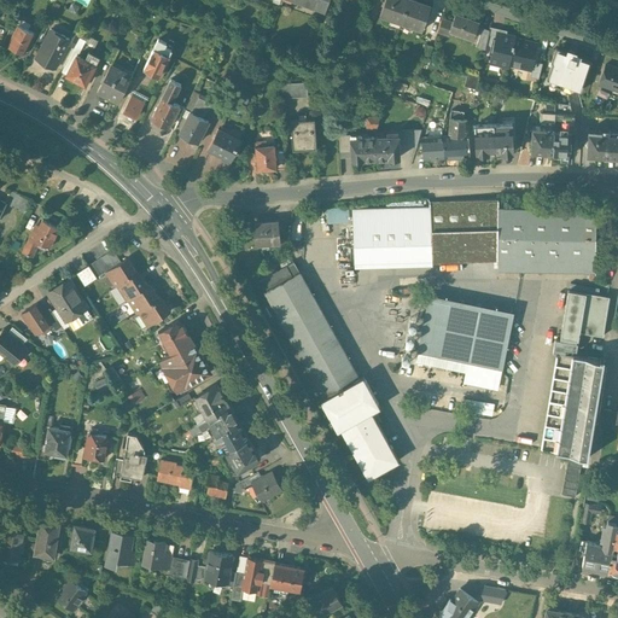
[(284,0),(324,13),(328,0),(284,0)]
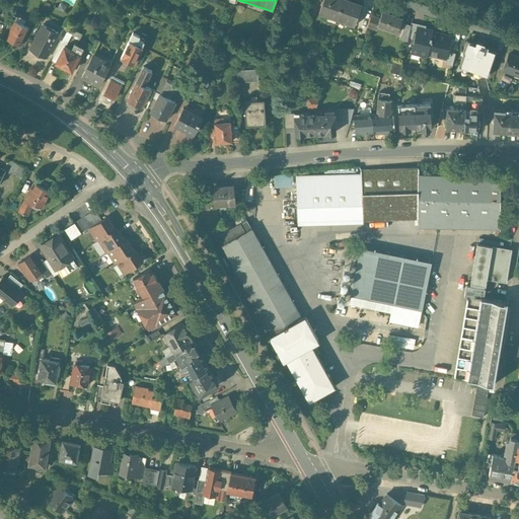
[(343,0),(323,0),(318,14),(337,20),(343,0)]
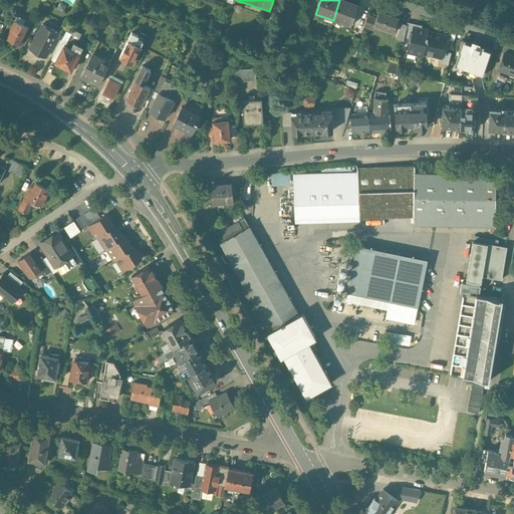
[(358,6),(341,0),(339,0),(333,20),(351,26),(358,6)]
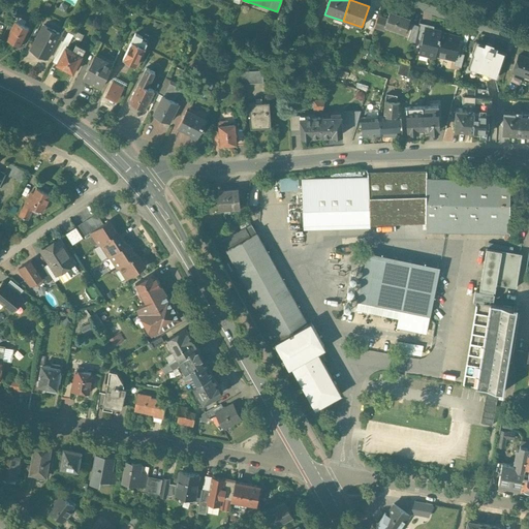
[(410,20),(390,13),(387,20),(384,28),(385,28),(386,25),(405,32),(404,34),(405,34),(410,20)]
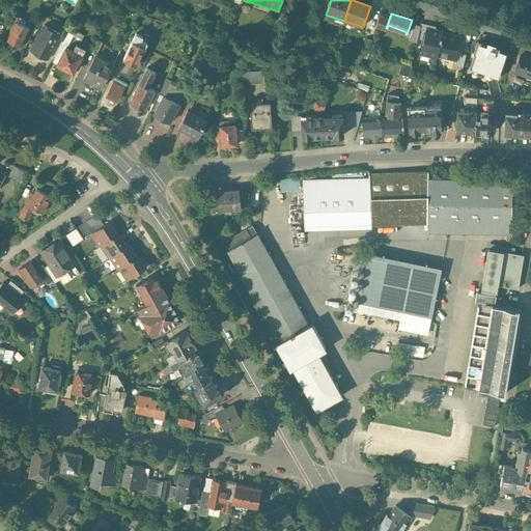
[(389,20),(380,17),(375,29),(385,32),(386,28),(389,20)]
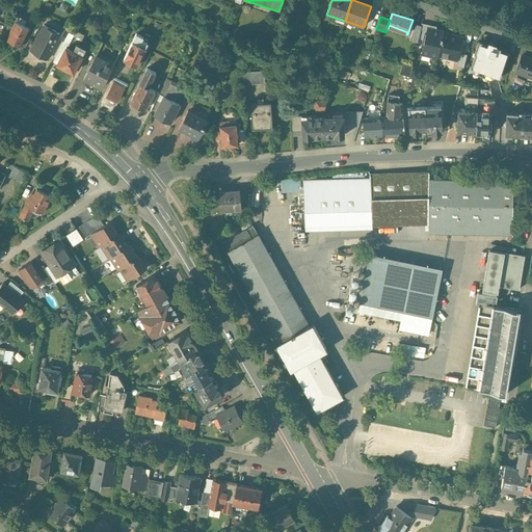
[(50,20),(47,24),(59,31),(61,26),(50,20)]
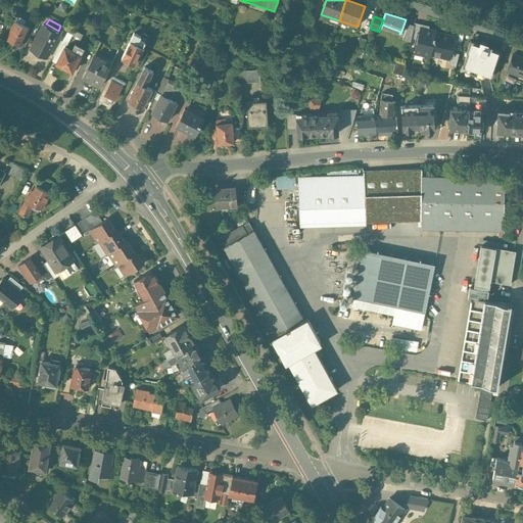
[(315,21),(310,20),(306,31),(312,32),(315,21)]
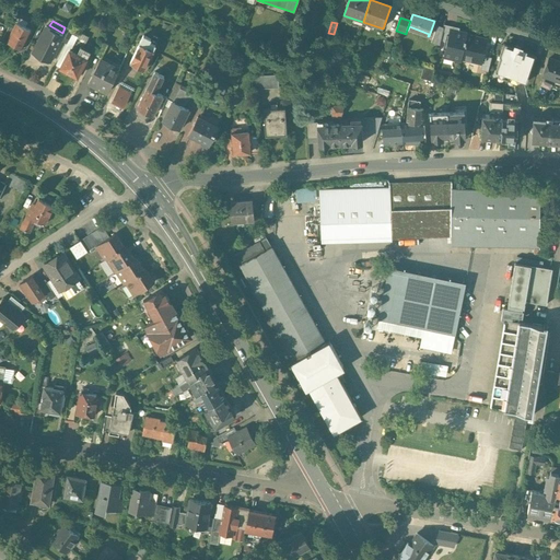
[(31,30),(16,23),(14,28),(8,41),(8,42),(9,42),(10,43),(12,45),(14,45),(21,48),(31,30)]
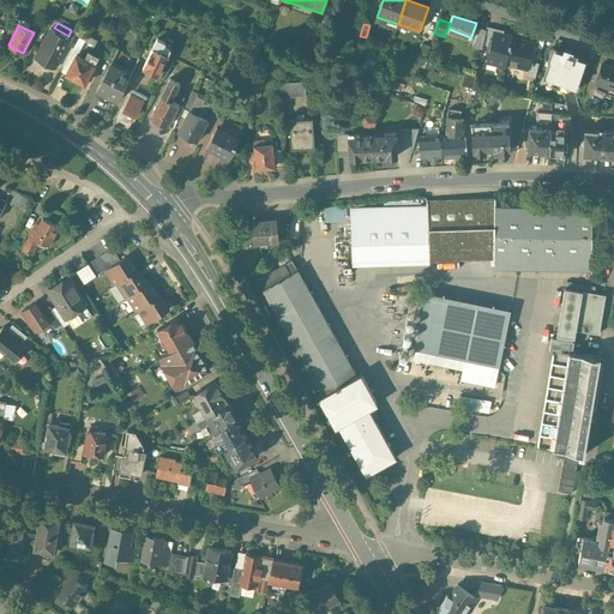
[(495,30),(487,28),(483,46),(489,47),(493,32),(494,32),(495,30)]
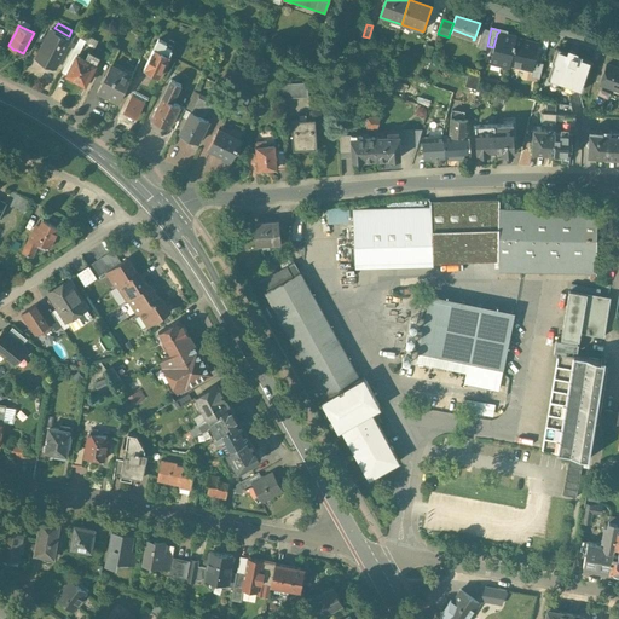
[(10,29),(4,42),(9,45),(16,32),(10,29)]
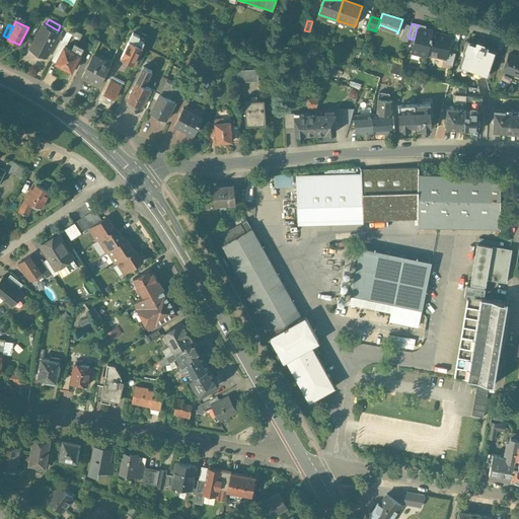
[(43,24),(29,50),(46,58),(59,32),(43,24)]
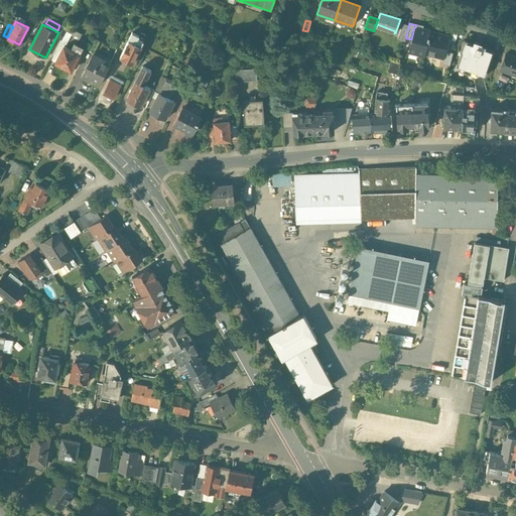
[(68,27),(62,25),(56,38),(60,40),(68,27)]
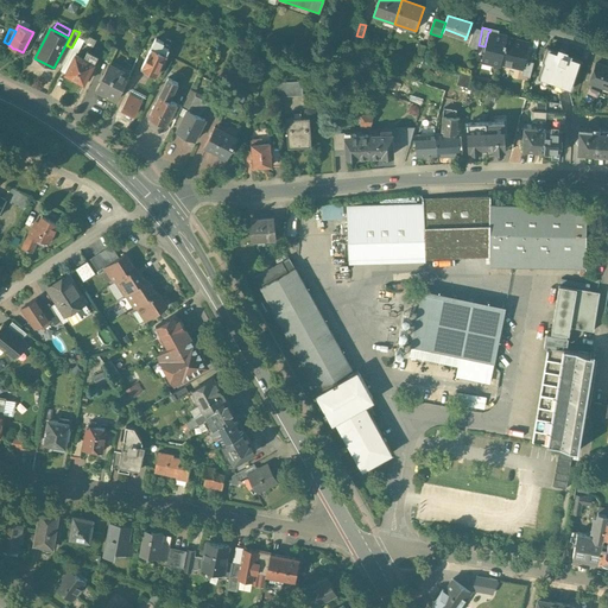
[(489,32),(488,32),(485,46),(482,62),(500,65),(500,68),(500,69),(507,38),(507,36),(498,33),(498,35),(489,32)]
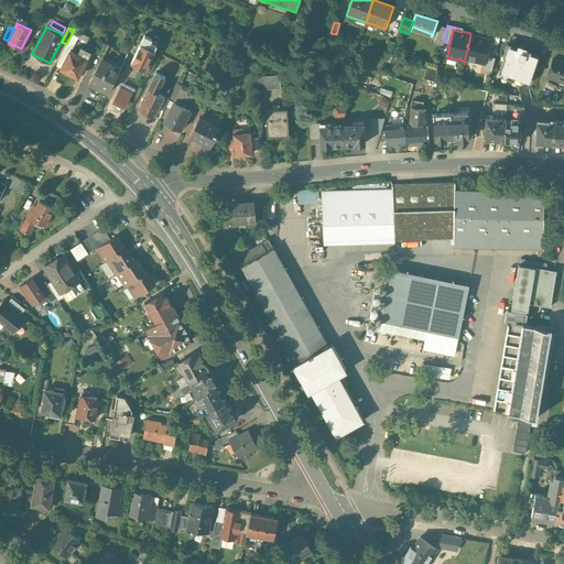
[(77,38),(72,35),(67,44),(73,47),(77,38)]
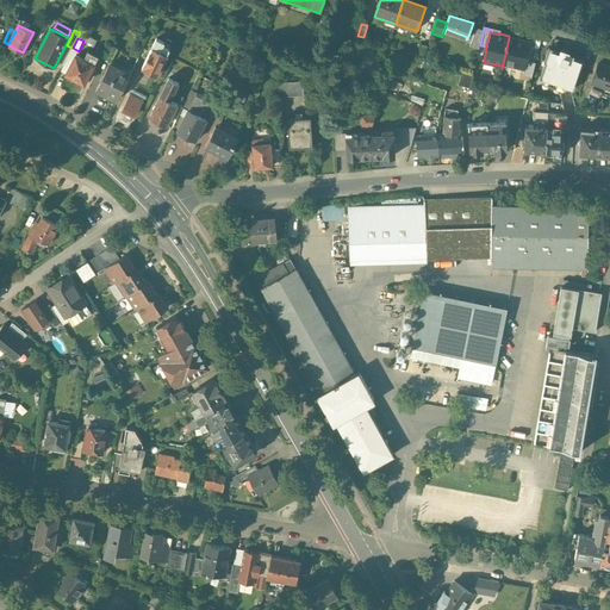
[(170,45),(156,38),(142,67),(157,75),(167,55),(167,54),(170,45)]
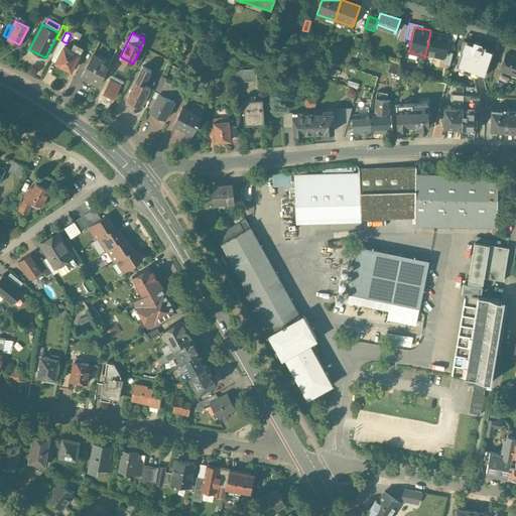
[(448,36),(430,32),(424,57),(425,58),(426,55),(443,59),(445,52),(448,36)]
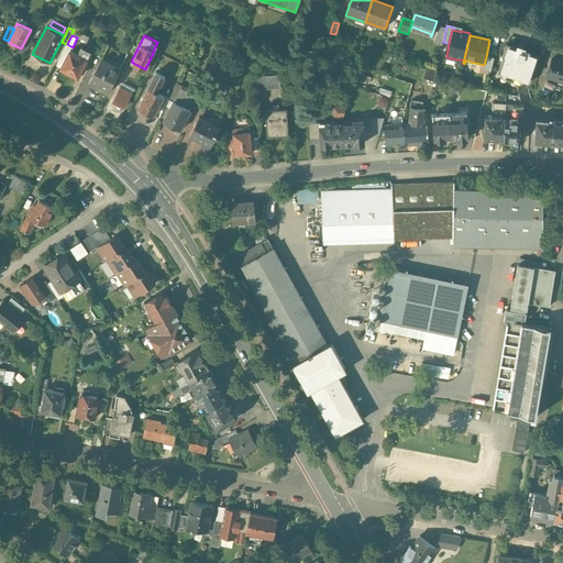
[(395,43),(388,42),(385,53),(392,54),(395,43)]
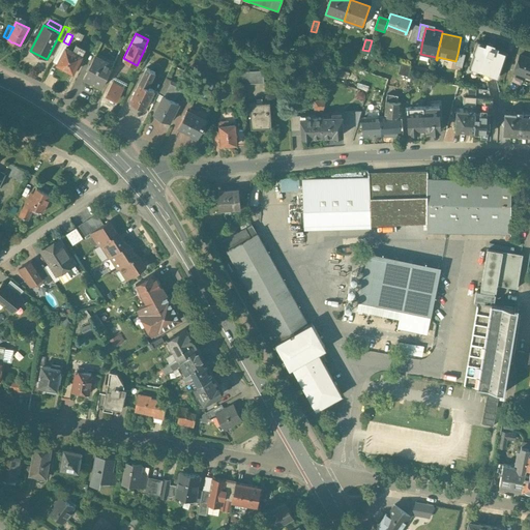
[(100,43),(95,40),(89,53),(95,55),(100,43)]
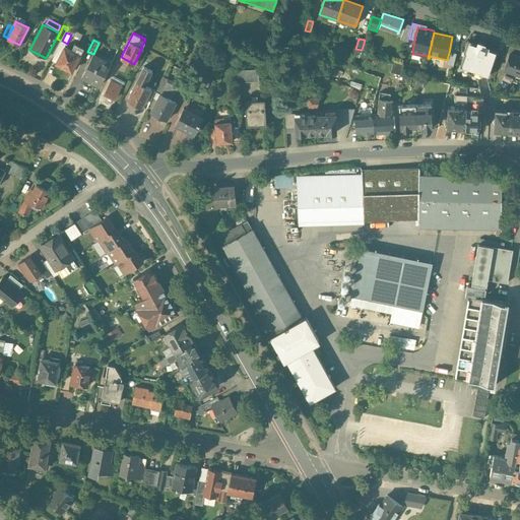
[(468,42),(463,54),(465,54),(460,67),(484,76),(489,77),(498,52),(483,47),(484,46),(478,44),(477,45),(468,42)]
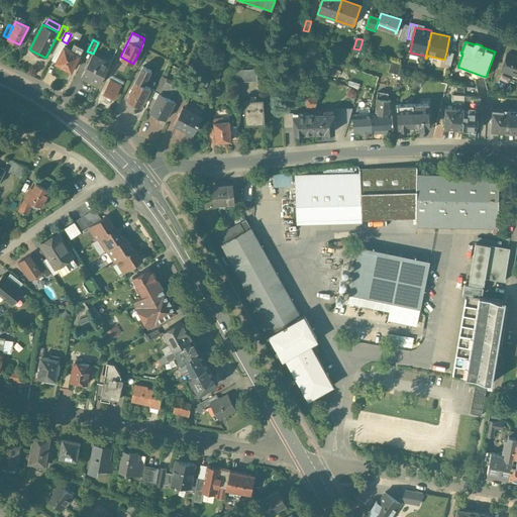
[(71,49),(64,46),(56,63),(57,63),(56,65),(63,68),(63,67),(71,71),(83,47),(75,42),(71,49)]
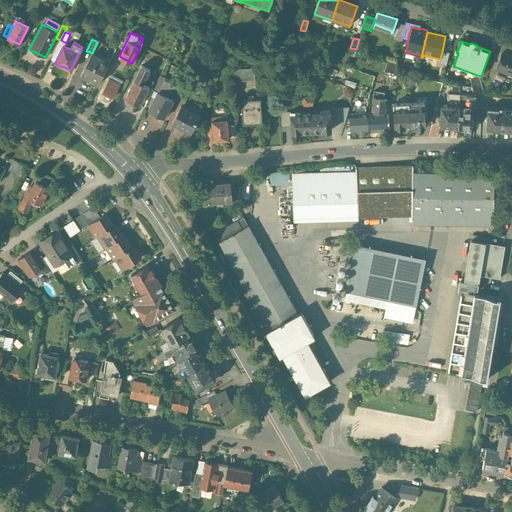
[(449,53),(442,52),(440,59),(439,65),(446,66),(449,53)]
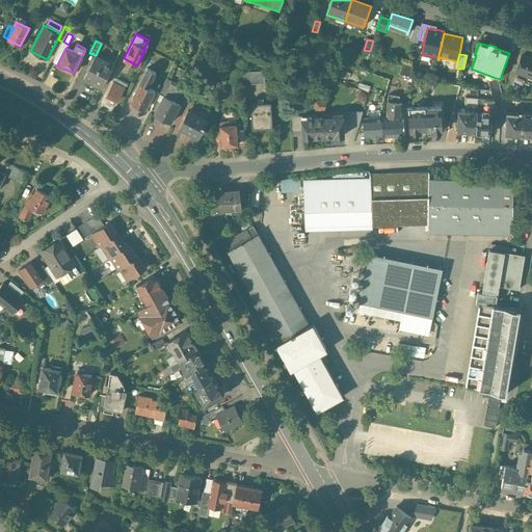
[(113,64),(96,55),(84,78),(102,87),(113,64)]
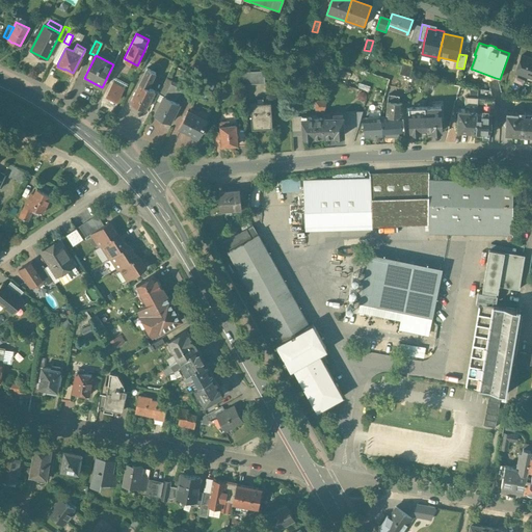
[(531,59),(522,56),(515,73),(531,78),(531,59)]
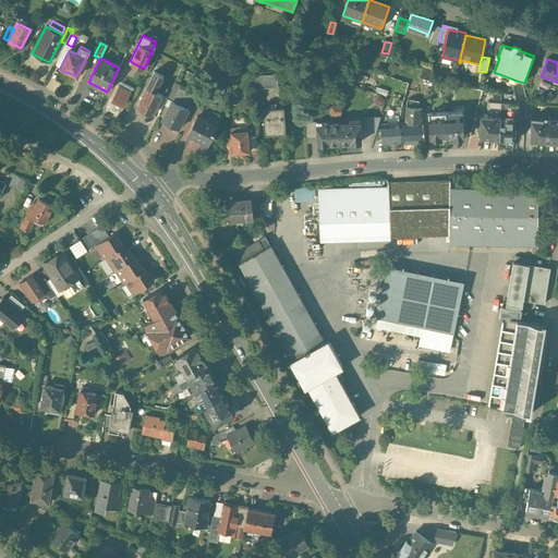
[(433,70),(422,65),(419,79),(429,81),(433,70)]
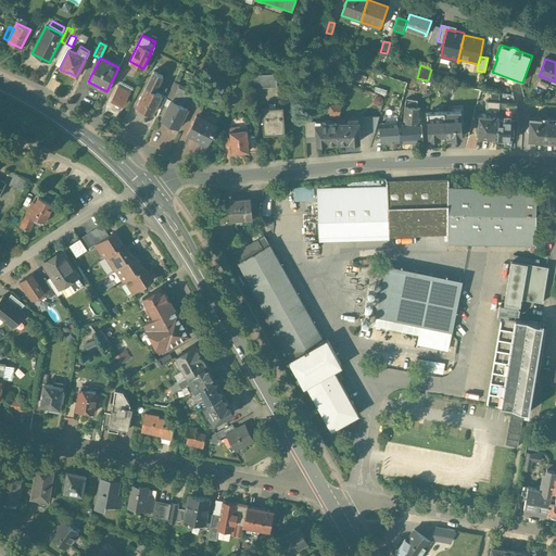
[(154,71),(149,80),(136,106),(152,114),(162,95),(155,91),(163,75),(154,71)]
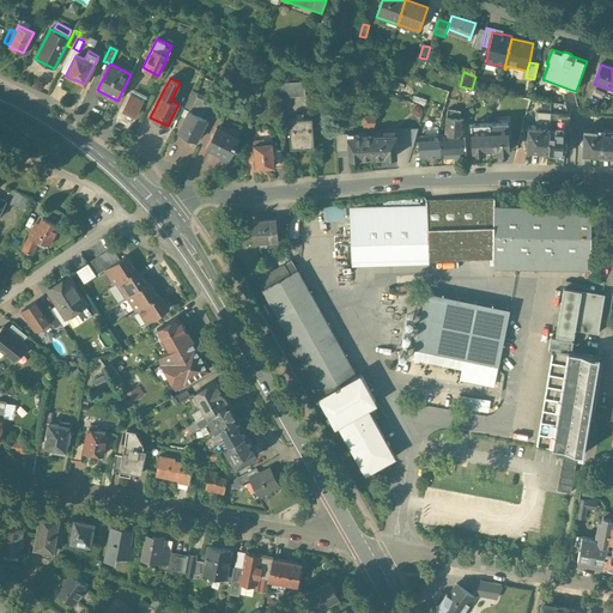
[(305,96),(305,82),(281,82),(281,97),(305,96)]
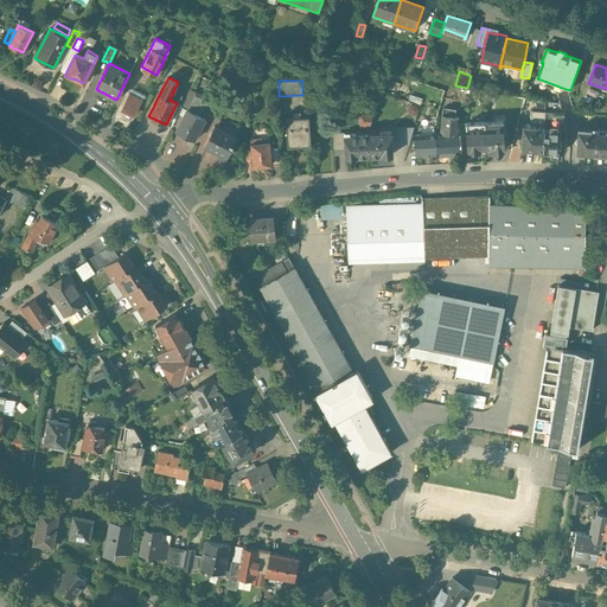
[(455,94),(445,90),(441,104),(452,108),(455,94)]
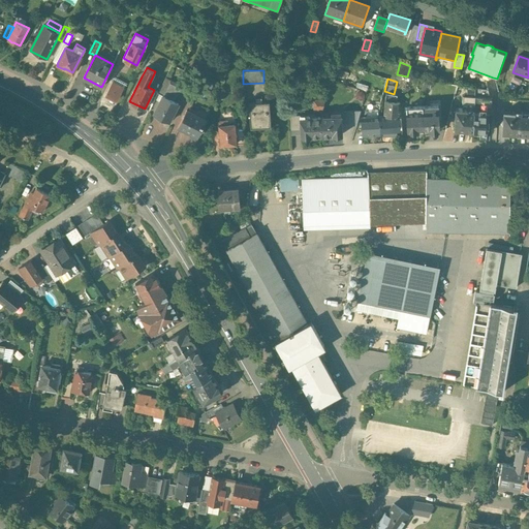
[(124,88),(112,82),(106,94),(118,99),(124,88)]
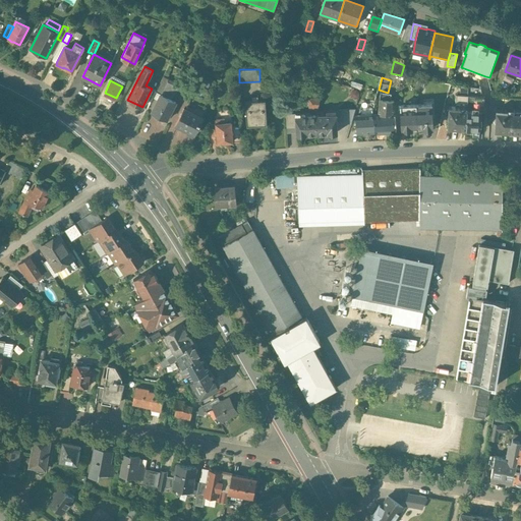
[(167,81),(161,94),(152,112),(158,115),(157,117),(166,121),(176,101),(171,99),(177,87),(167,81)]
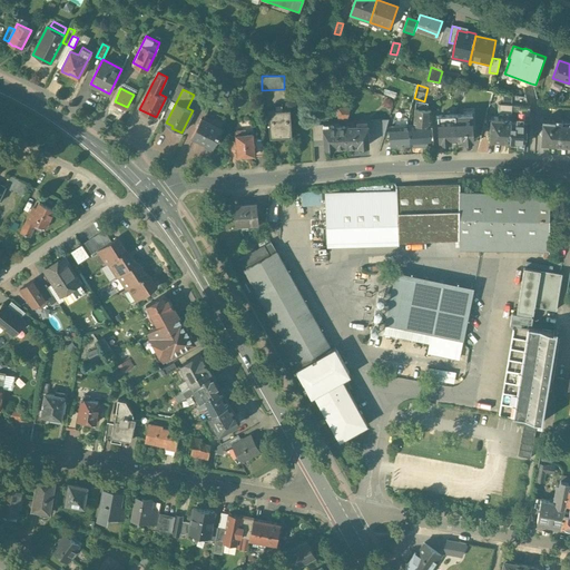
[(166,97),(156,117),(160,119),(170,99),(166,97)]
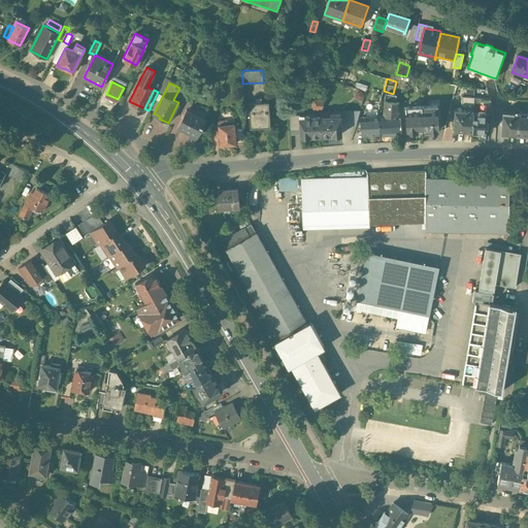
[(396,96),(386,95),(383,117),(398,116),(399,103),(398,103),(398,101),(396,101),(396,96)]
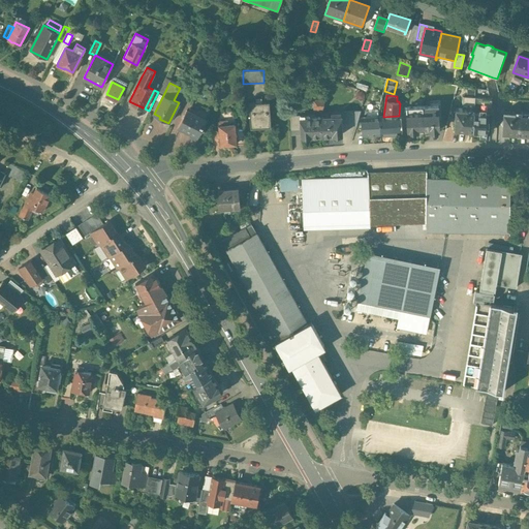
[(490,98),(474,97),(474,112),(491,113),(492,99),(490,98)]
